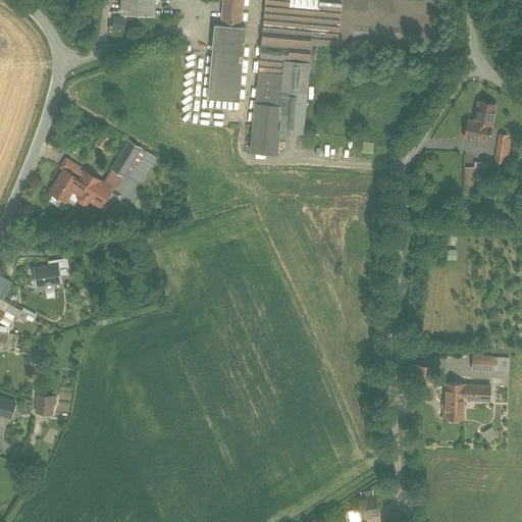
[(155,0),(121,0),(120,15),(154,17),(155,0)]
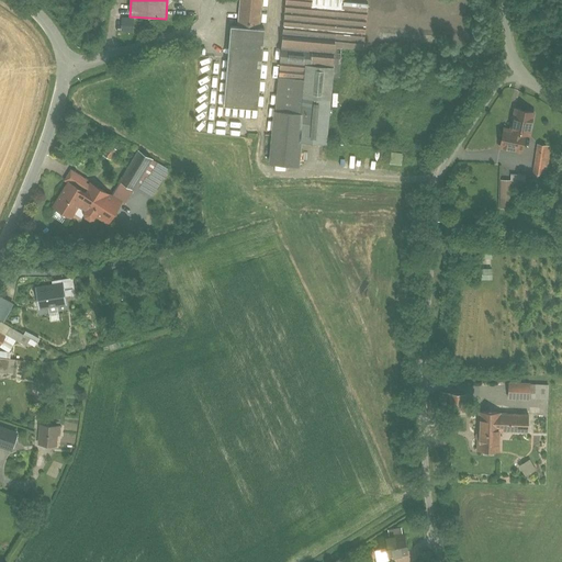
[(236,0),(235,27),(258,30),(260,0),(236,0)]
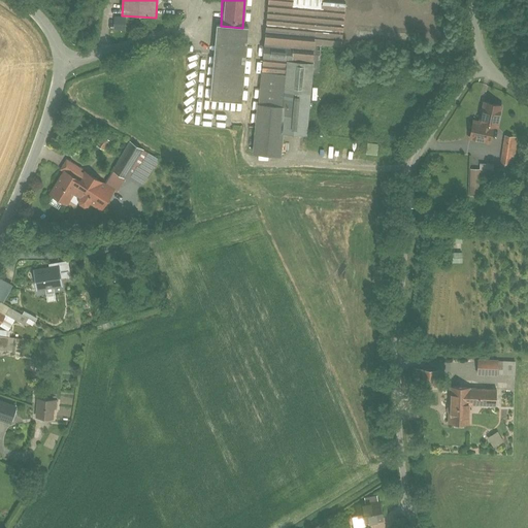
[(266,0),(254,154),(281,156),(282,134),(308,136),(316,46),(343,50),(348,4),(323,2),(323,0),(266,0)]
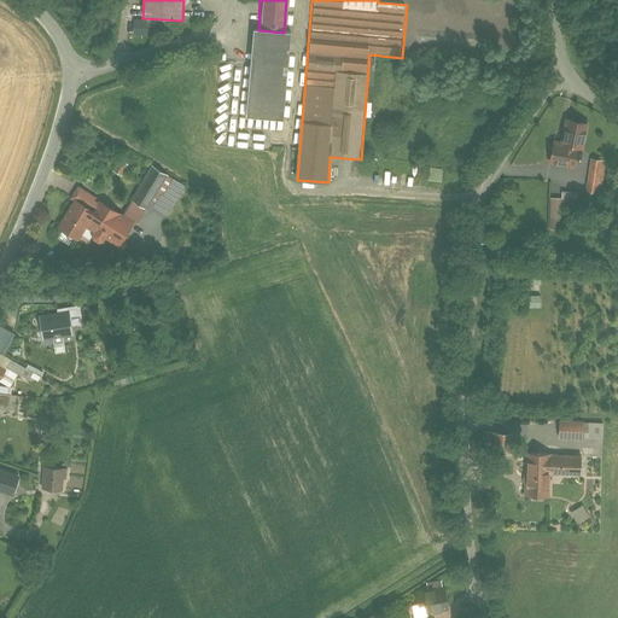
[(246,117),(285,120),(292,33),(284,33),(258,30),(254,30),(246,117)]
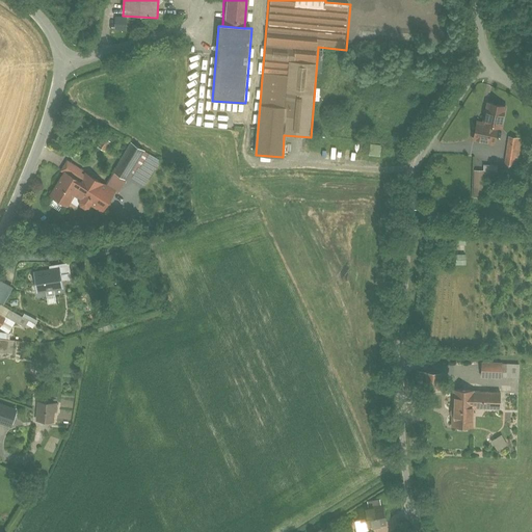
[(510,100),(490,96),(486,115),(504,118),(506,120),(510,100)]
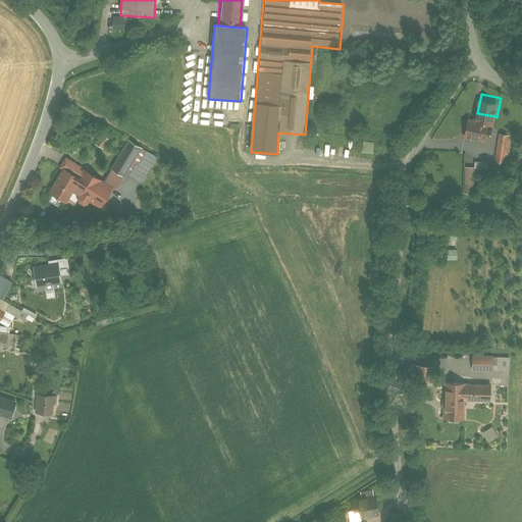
[(469,120),(467,131),(490,135),(494,116),(477,113),(470,111),(470,114),(467,114),(466,119),(469,120)]
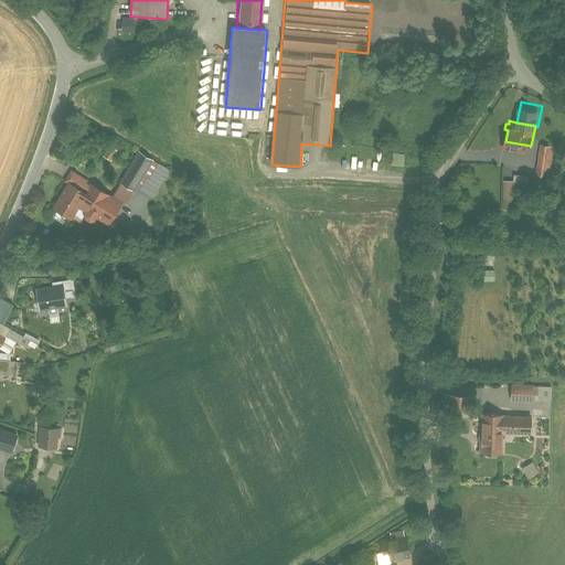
[(550,138),(542,137),(539,166),(551,168),(555,139),(550,138)]
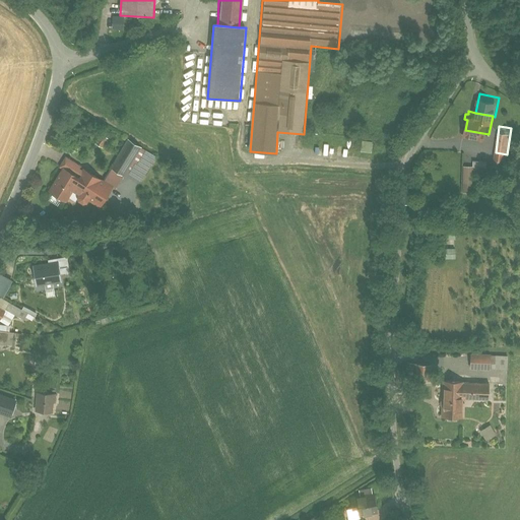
[(112,132),(104,127),(98,137),(107,142),(112,132)]
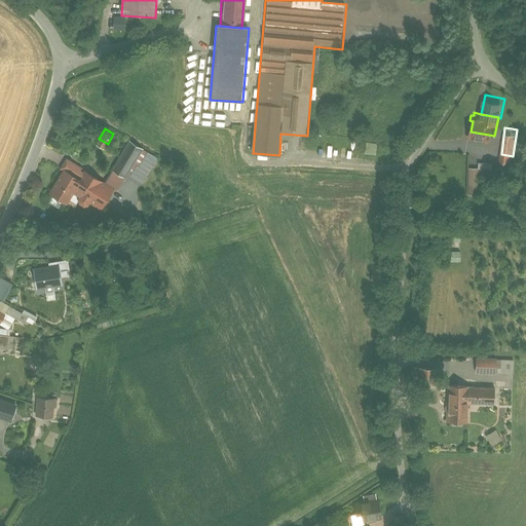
[(148,143),(134,134),(115,163),(129,173),(133,168),(147,145),(148,143)]
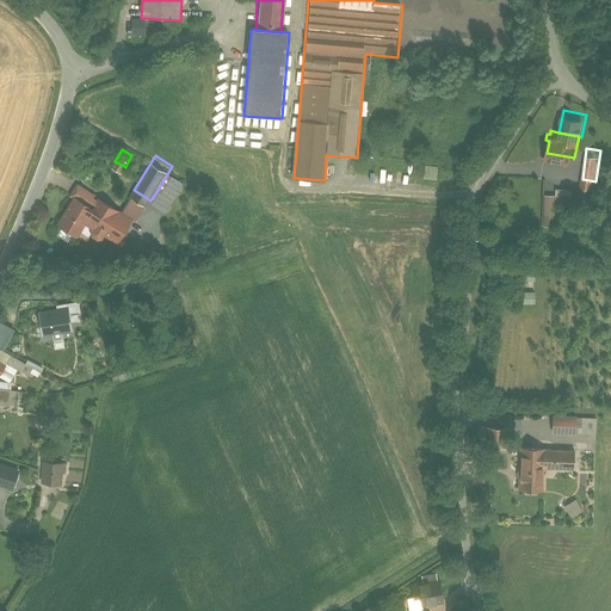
[(438,167),(425,166),(424,179),(437,180),(438,167)]
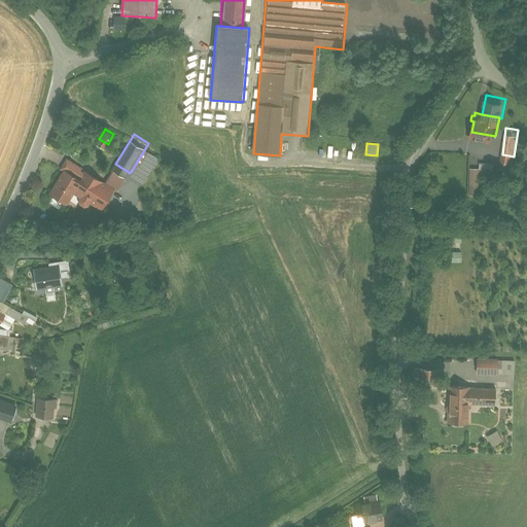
[(153,149),(147,145),(133,169),(139,173),(153,149)]
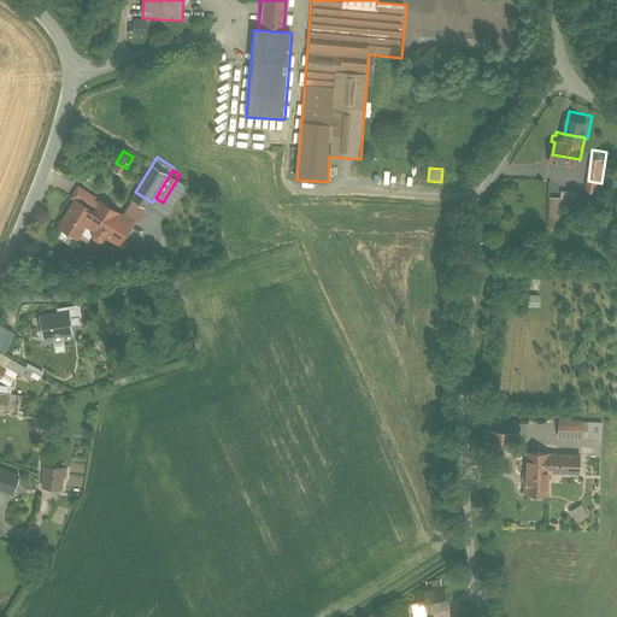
[(180,175),(163,203),(172,209),(191,178),(181,172),(180,175)]
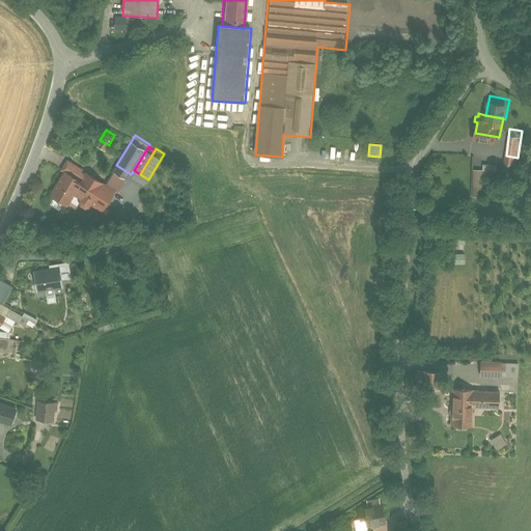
[(107,175),(71,154),(64,164),(67,166),(53,189),(71,199),(78,188),(85,192),(82,197),(93,203),(96,198),(108,205),(120,185),(106,176),(107,175)]
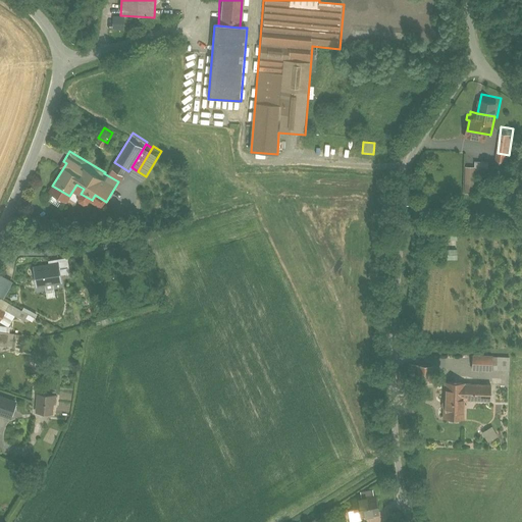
[(491,156),(479,155),(478,161),(478,166),(490,167),(491,156)]
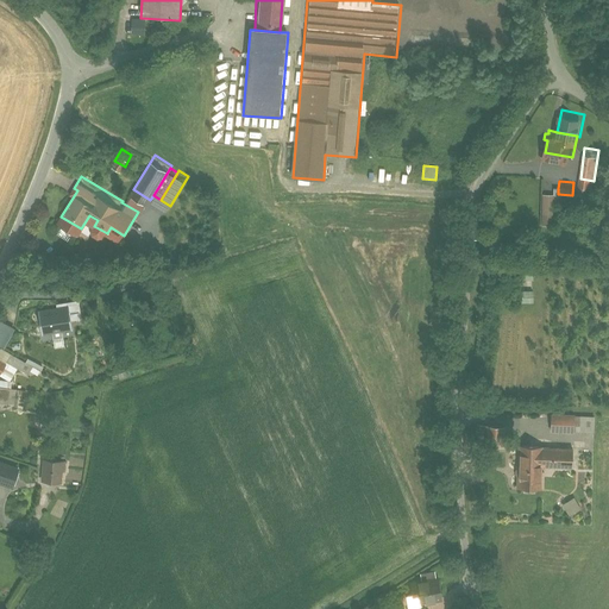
[(558,194),(558,188),(546,187),(545,219),(557,219),(558,194)]
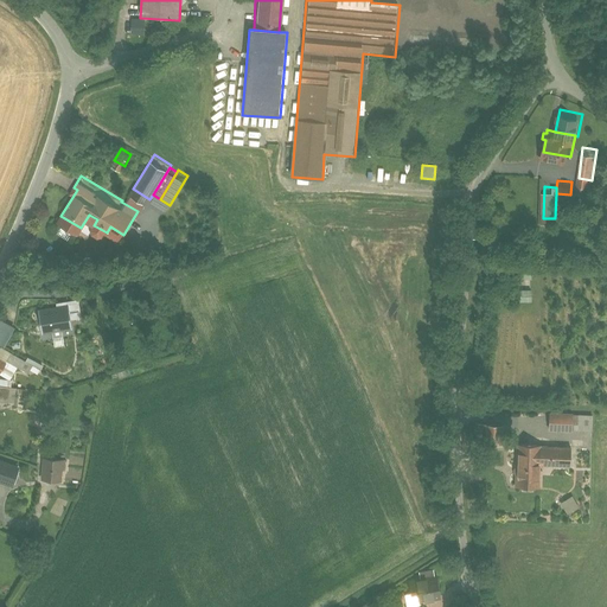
[(70,240),(74,232),(63,228),(59,234),(70,240)]
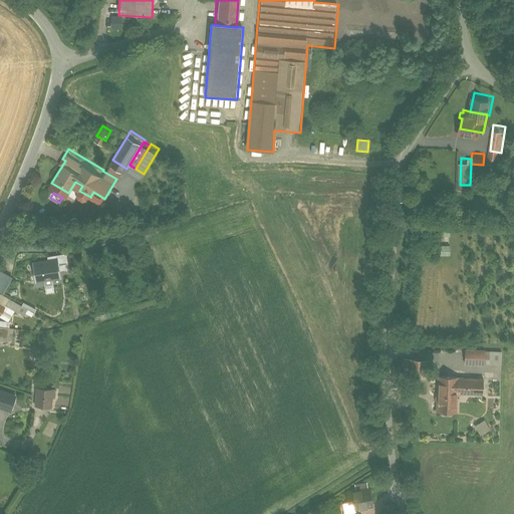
[(57,259),(32,263),(35,281),(44,280),(45,285),(55,283),(54,278),(60,277),(57,259)]
